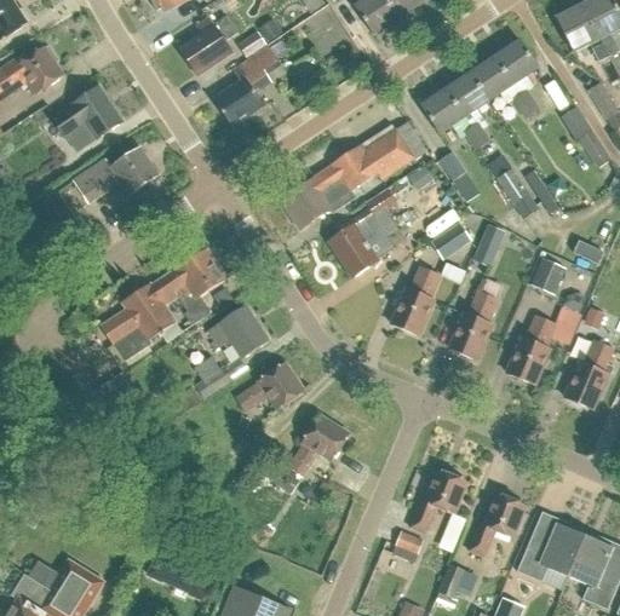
[(16,9),(10,0),(0,0),(0,38),(26,22),(24,21),(27,19),(29,16),(23,7),(18,7),(16,9)]
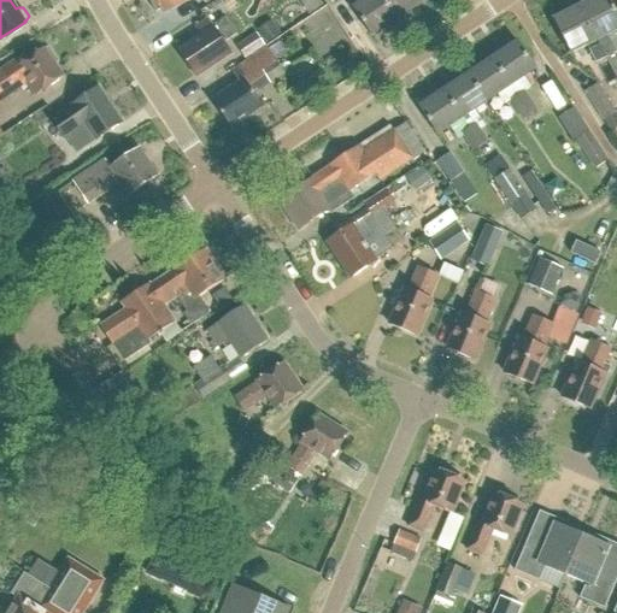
[(371,33),(395,16),(383,0),(362,0),(353,6),(371,33)]
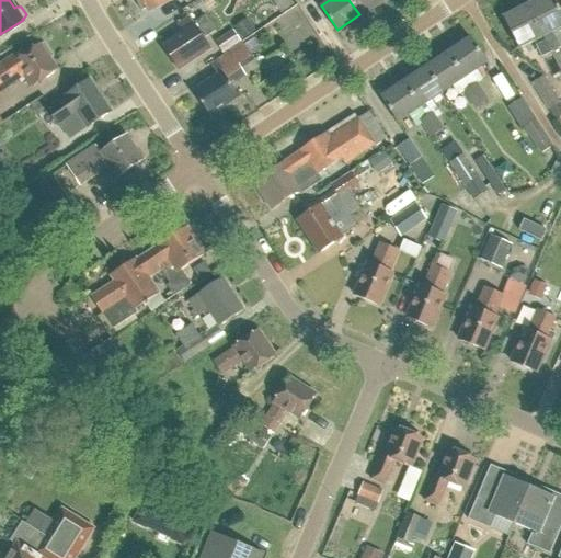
[(348,0),(359,14),(381,0),(348,0)]
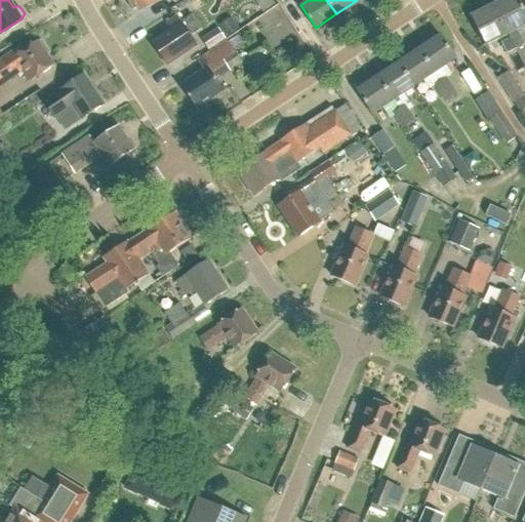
[(511,37),(516,48),(517,49),(524,45),(524,4),(524,6),(521,0),(498,0),(493,3),(511,37)]
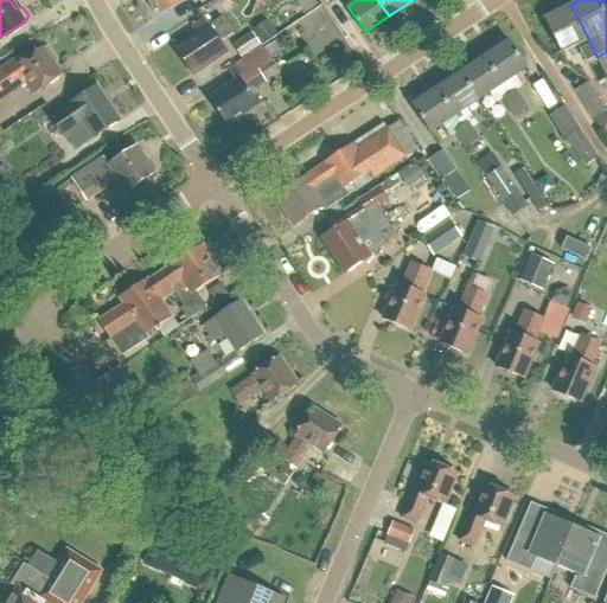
[(590,43),(570,4),(544,17),(561,50),(577,42),(587,61),(596,56),(590,43)]
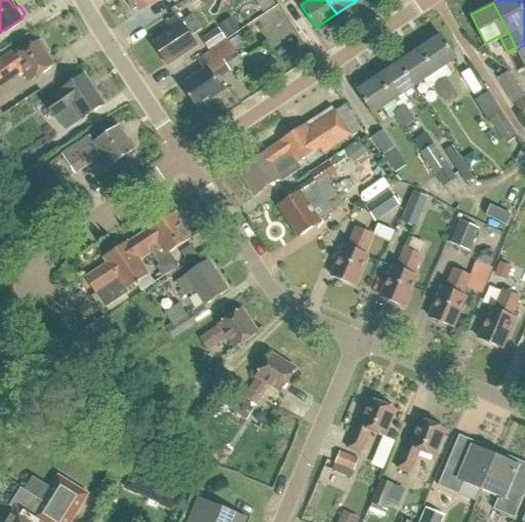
[(183,22),(177,13),(167,19),(171,26),(151,39),(166,64),(197,43),(191,34),(200,28),(192,16),(183,22)]
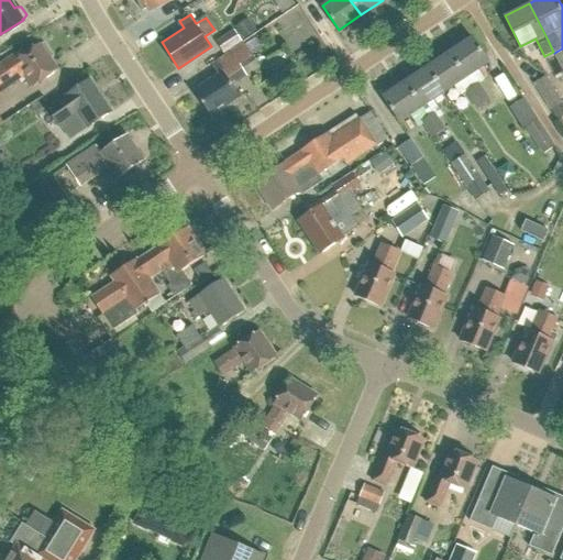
[(242,39),(256,29),(251,19),(235,28),(242,39)]
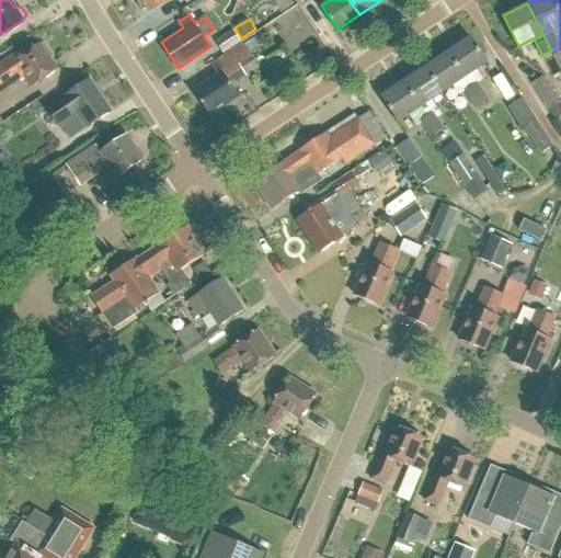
[(222,50),(239,40),(231,29),(215,40),(222,50)]
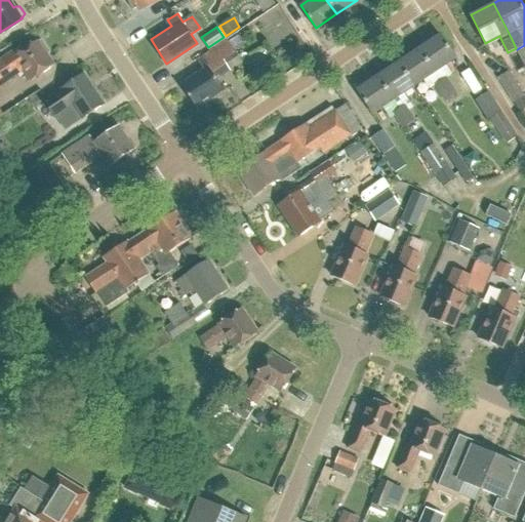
[(420,47),(452,95),(457,92),(447,76),(452,73),(446,63),(456,56),(441,34),(420,47)]
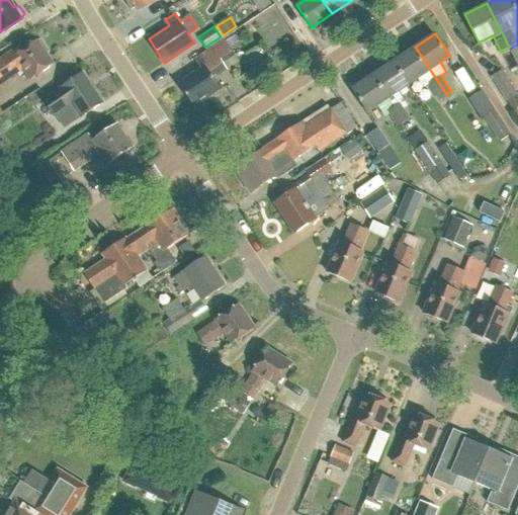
[(48,48),(39,35),(35,38),(34,37),(21,47),(18,43),(0,55),(0,79),(21,65),(29,77),(51,62),(44,51),(48,48)]
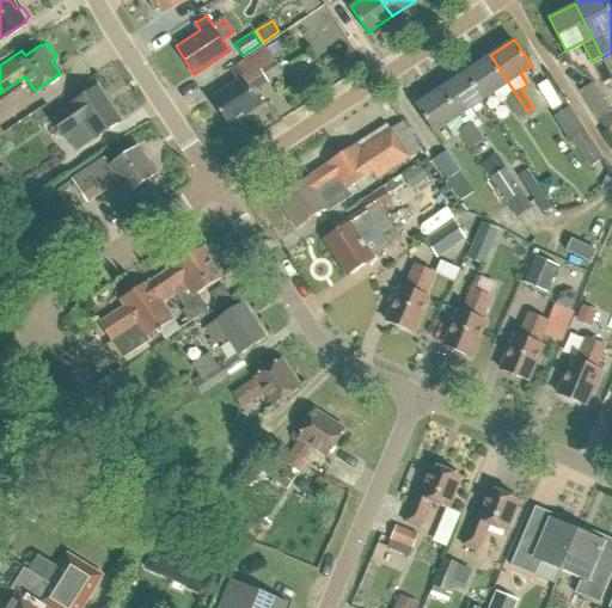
[(227,123),(259,102),(250,88),(267,78),(261,69),(275,61),(265,47),(236,66),(240,73),(208,94),(227,123)]
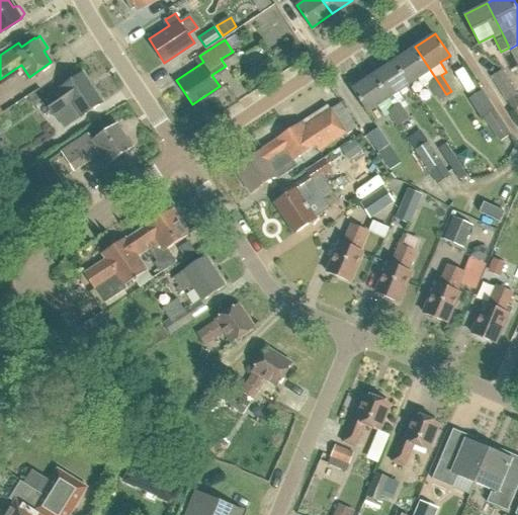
[(395,60),(410,82),(420,75),(426,85),(431,82),(441,98),(446,94),(415,47),(395,60)]
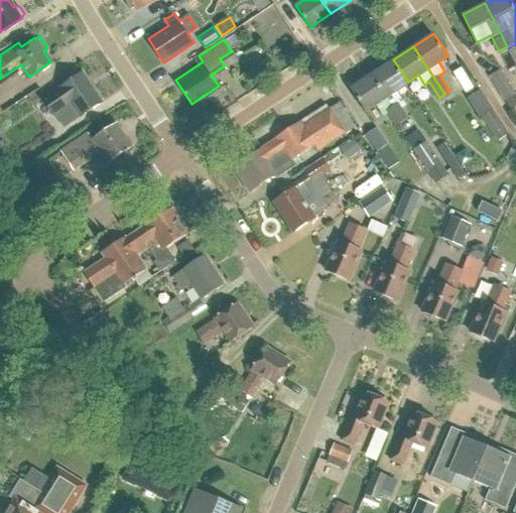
[(372,74),(403,121),(409,118),(403,108),(407,105),(397,89),(408,82),(393,59),(372,74)]
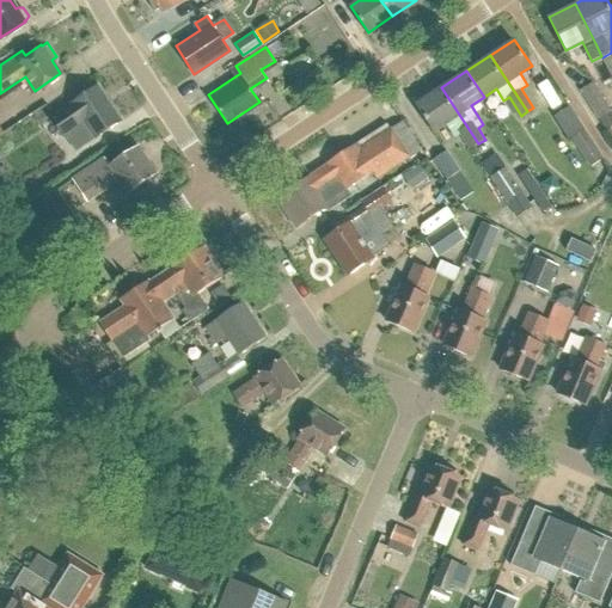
[(607,131),(611,128),(611,109),(595,81),(581,91),(607,131)]
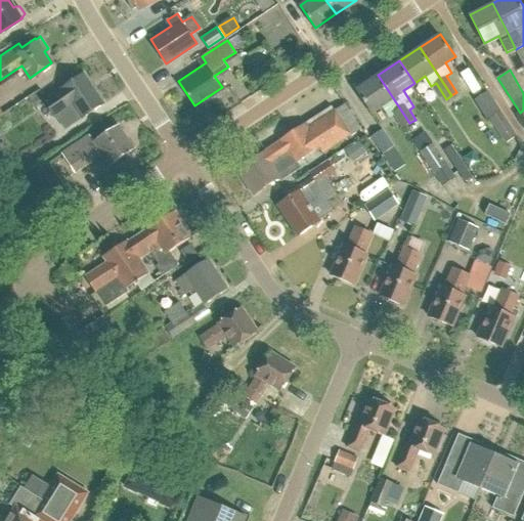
[(80,116),(102,101),(82,71),(51,91),(43,97),(56,118),(74,106),(80,116)]
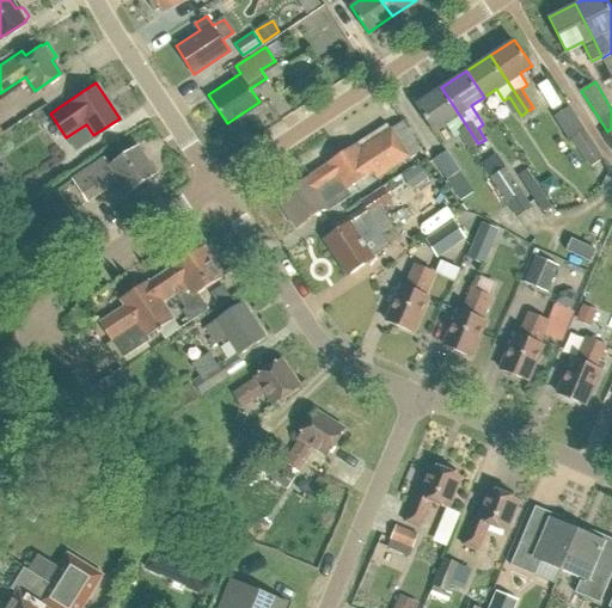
[(471,148),(478,143),(441,87),(416,104),(434,130),(447,121),(456,134),(459,131),(471,148)]
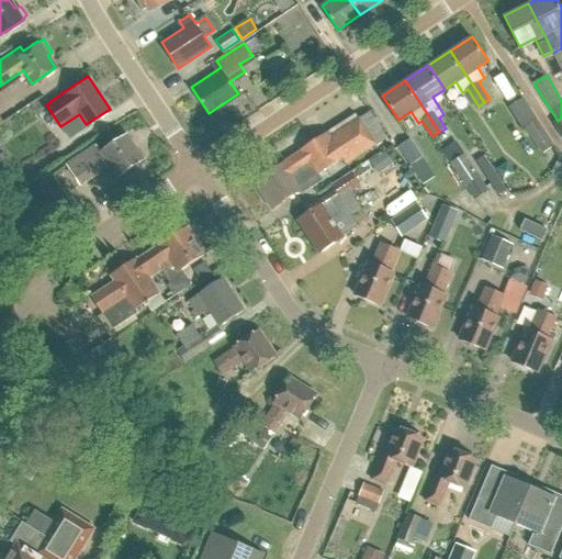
[(255,92),(246,100),(257,114),(267,107),(255,92)]
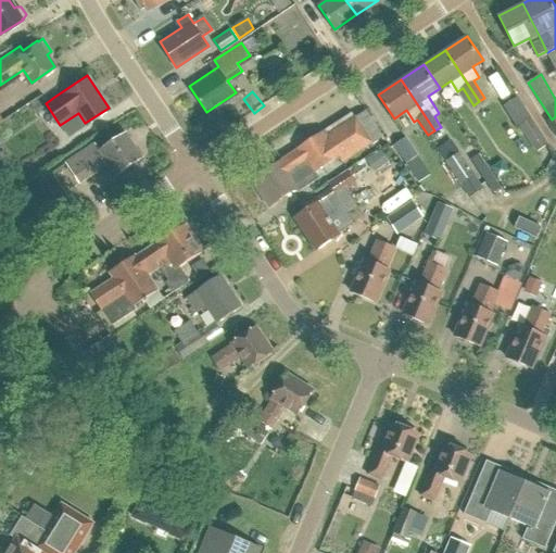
[(517,96),(503,104),(517,126),(519,124),(536,150),(547,142),(517,96)]
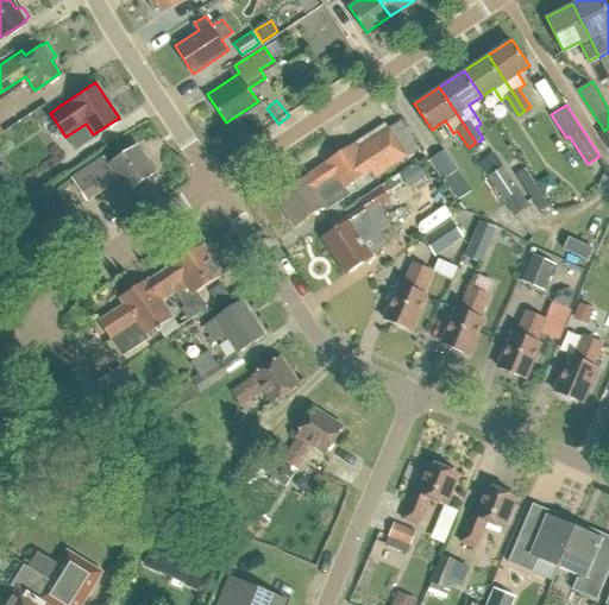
[(370,168),(375,175),(419,147),(400,120),(389,127),(388,125),(341,155),(338,149),(324,158),(325,161),(274,194),(294,225),(324,206),(325,207),(347,193),(343,186),(370,168)]
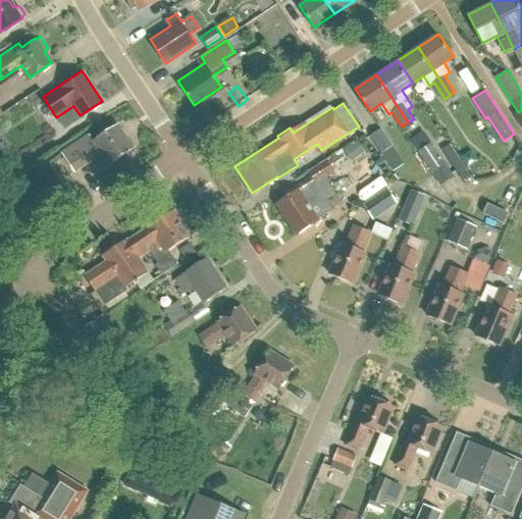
[(133,147),(116,122),(92,139),(88,132),(60,150),(73,169),(101,151),(108,163),(133,147)]
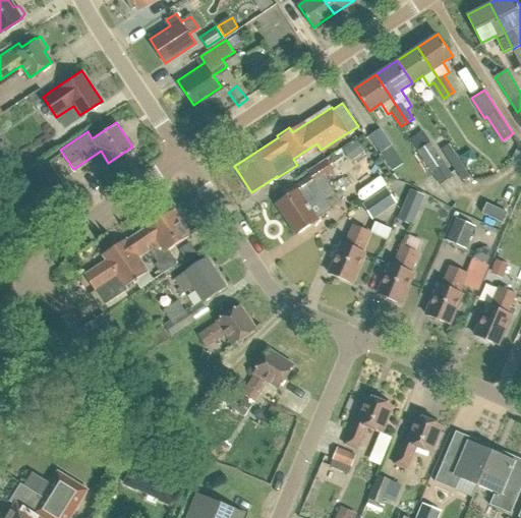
[(382,154),(393,146),(382,129),(370,136),(382,154)]
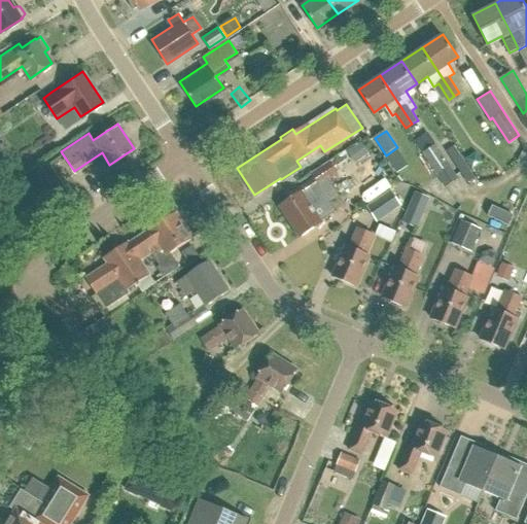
[(354,164),(369,154),(361,142),(347,151),(354,164)]
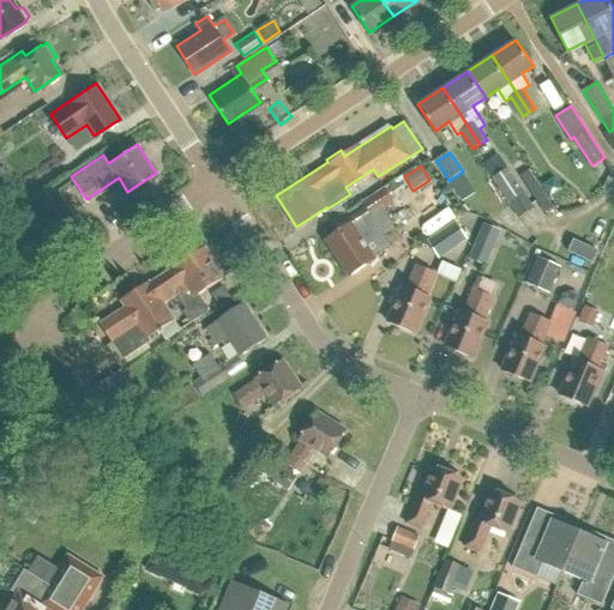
[(555,204),(530,167),(521,173),(546,211),(555,204)]
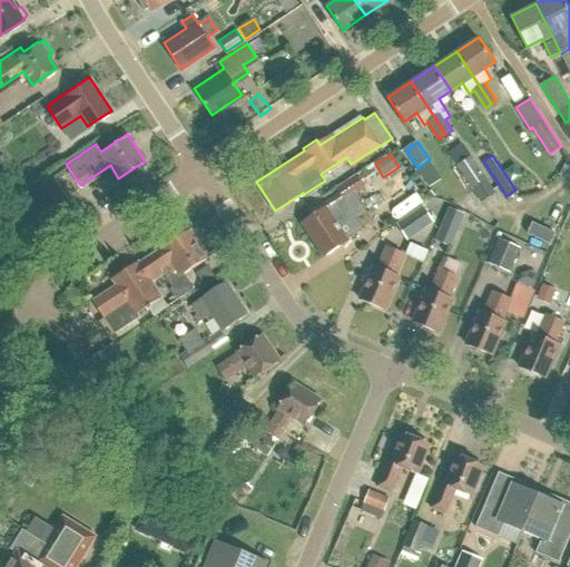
[(468,158),(459,165),(473,188),(482,201),(495,192),(487,179),(472,156),(468,158)]
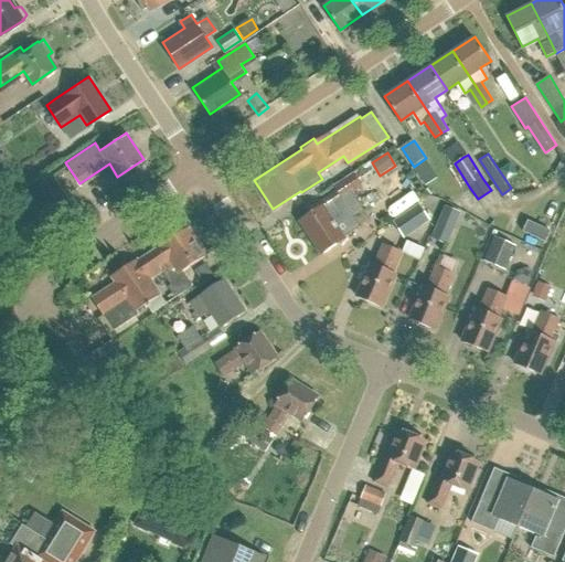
[(345,200),(365,188),(355,173),(337,186),(345,200)]
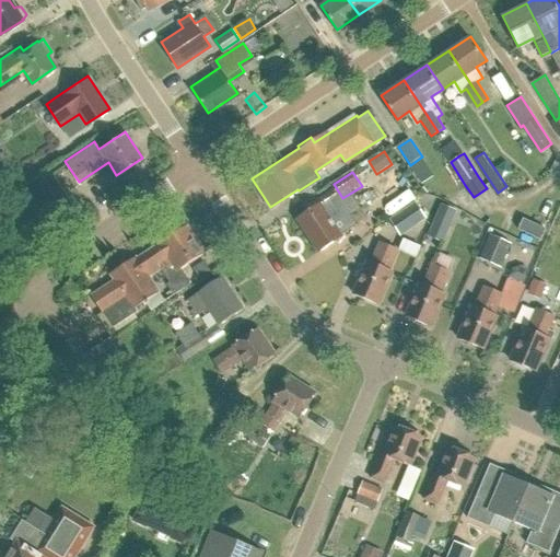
[(317,251),(341,235),(330,219),(340,212),(330,197),(296,219),(317,251)]
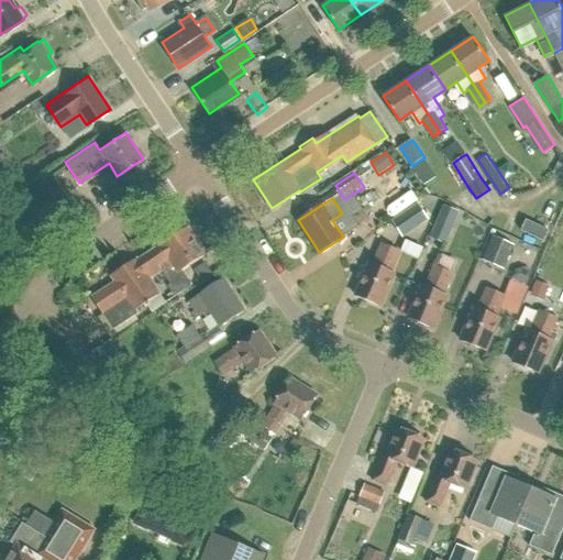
[(405,237),(430,219),(419,202),(393,220),(405,237)]
